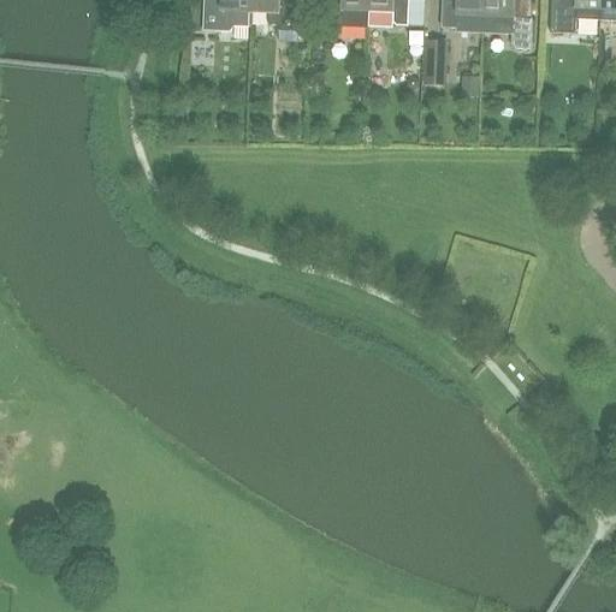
[(249,11),(250,11),(250,0),(202,0),(201,29),(219,30),(219,29),(229,29),(234,24),(248,25),(249,11)]
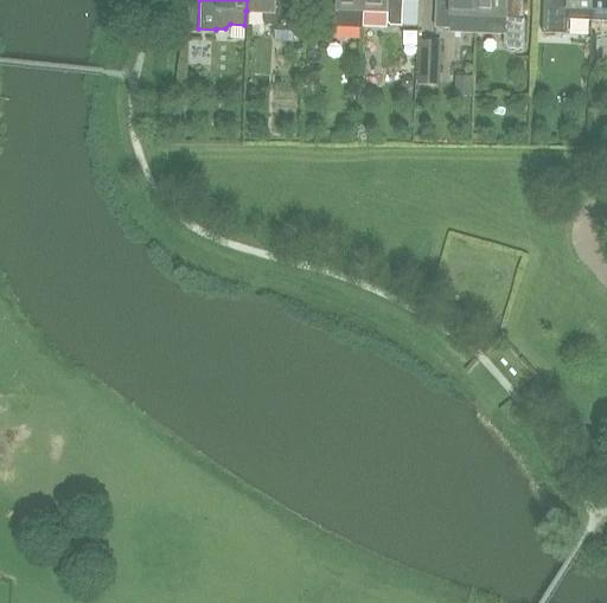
[(247,0),(247,11),(262,12),(262,19),(266,23),(274,23),(273,29),(274,29),(274,39),(292,40),(292,30),(293,0),(274,0),(247,0)]
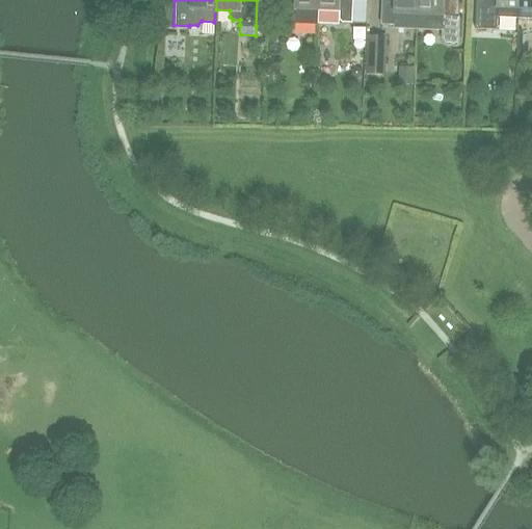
[(293,22),(316,23),(316,0),(266,0),(266,9),(281,9),(293,10),(293,22)]
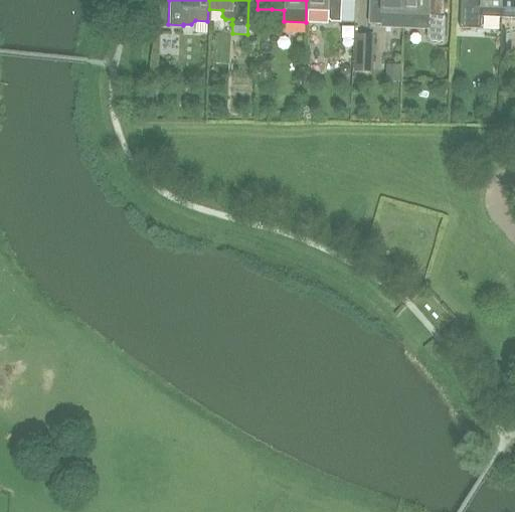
[(306,0),(306,22),(307,22),(307,20),(325,21),(325,20),(340,20),(340,0),(306,0)]
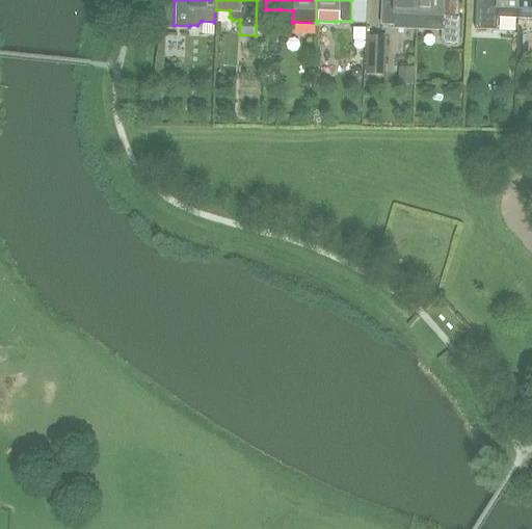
[(358,0),(358,15),(370,15),(370,0),(358,0)]
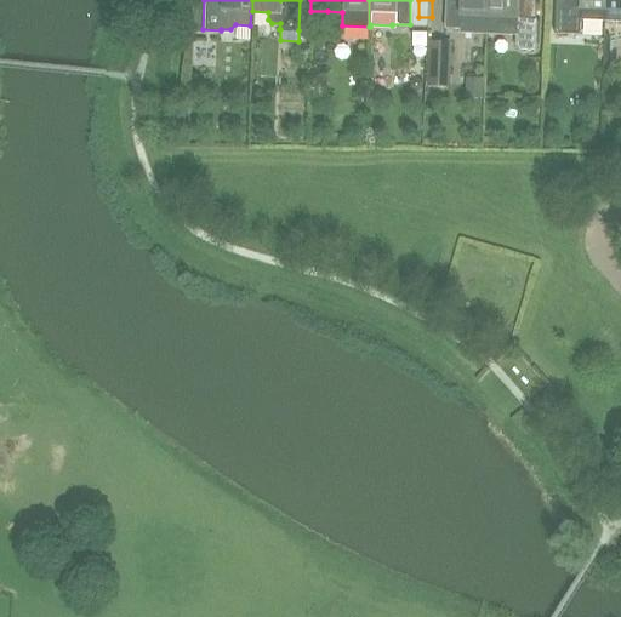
[(459,29),(486,30),(486,0),(445,0),(444,24),(459,26),(459,29)]
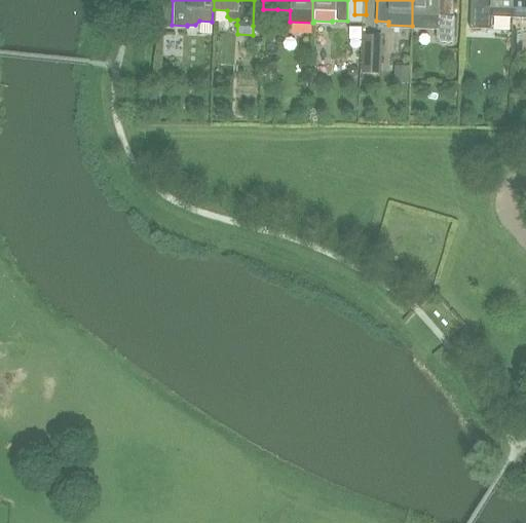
[(412,0),(412,26),(437,28),(437,36),(440,40),(453,40),(453,32),(455,2),(439,1),(439,0),(412,0)]
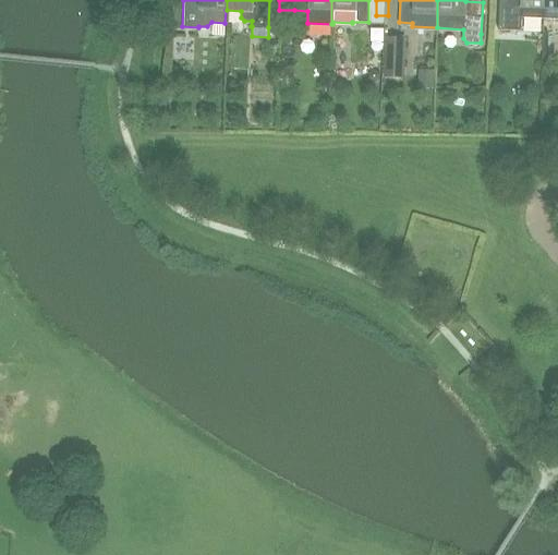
[(544,15),(544,0),(498,0),(497,28),(520,29),(521,16),(544,17),(544,15)]
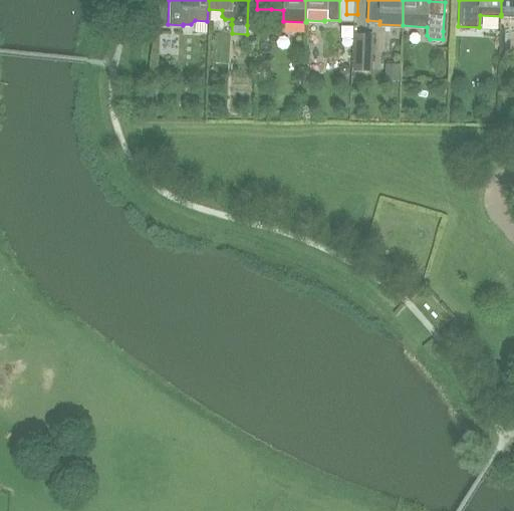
[(501,0),(501,14),(513,14),(513,0),(501,0)]
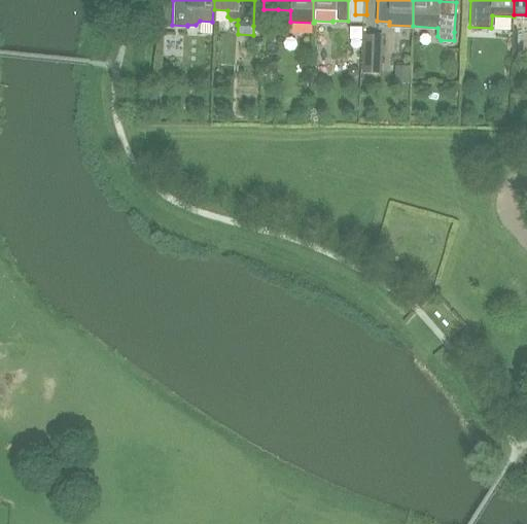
[(364,33),(363,70),(382,70),(382,33),(364,33)]
